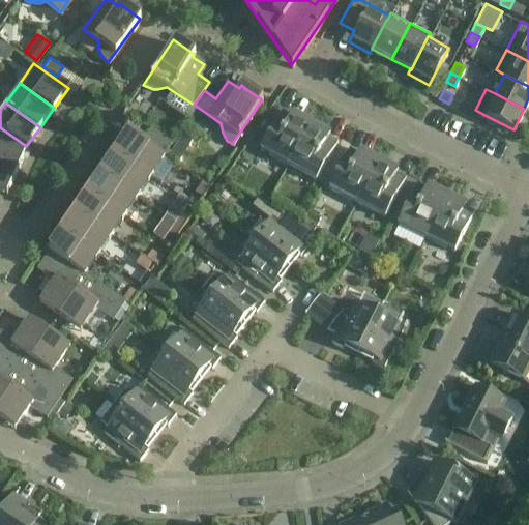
[(287,163),(311,120),(293,110),(291,113),(282,108),(260,147),(287,163)]
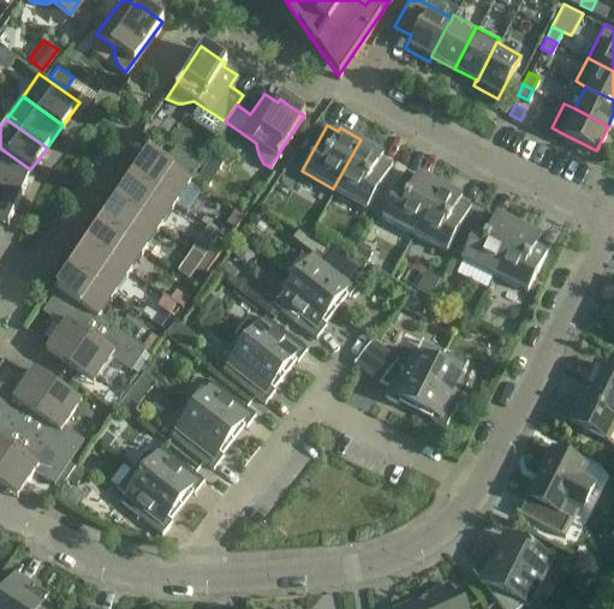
[(361,139),(333,189),(365,207),(391,161),(380,155),(382,151),(361,139)]
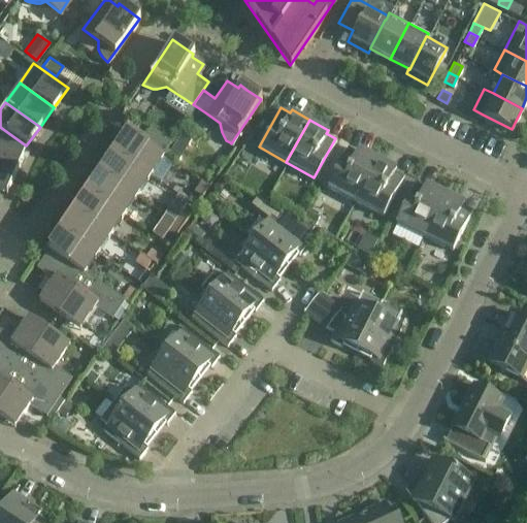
[(0,188),(6,191),(26,146),(26,145),(0,127),(0,188)]
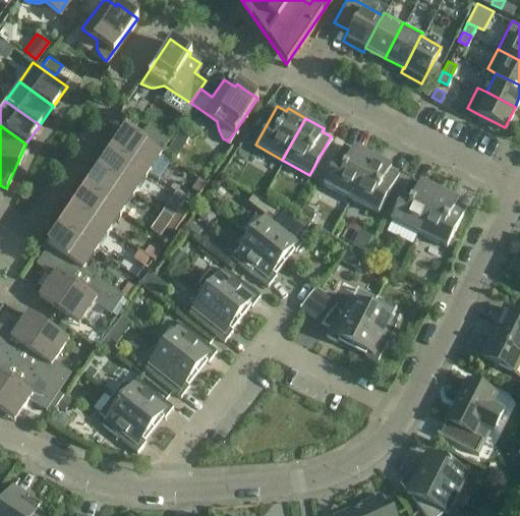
[(158,177),(171,158),(126,127),(113,148),(148,171),(158,177)]
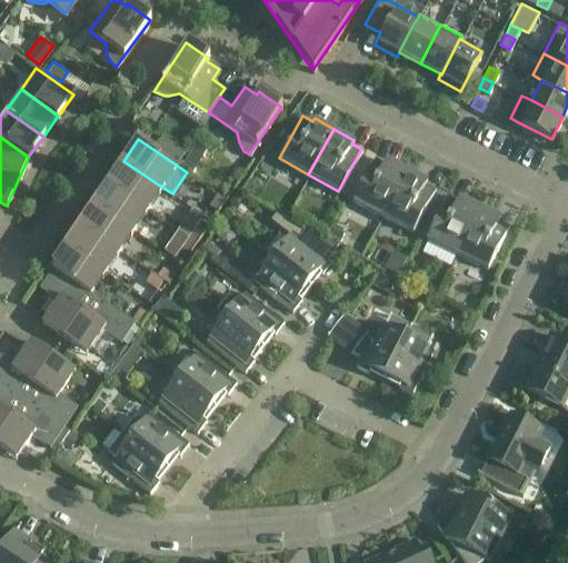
[(382,214),(406,169),(387,158),(385,162),(374,157),(352,198),(382,214)]
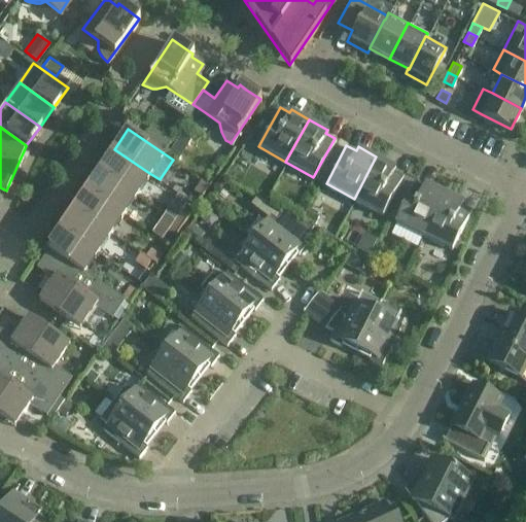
[(149,173),(114,149),(101,168),(136,193),(149,173)]
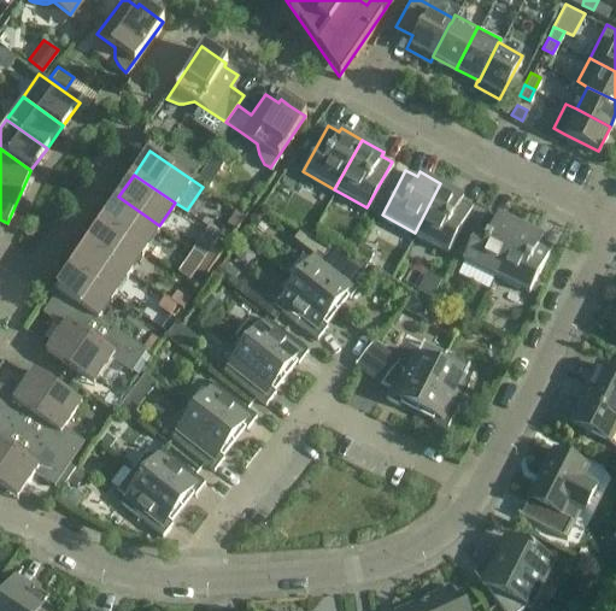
[(440,183),(415,233),(447,250),(471,204),(459,199),(462,194),(440,183)]
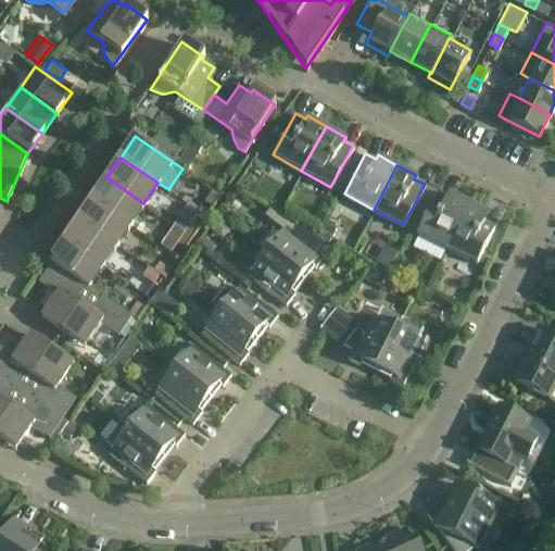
[(143,203),(106,177),(92,198),(129,223),(143,203)]
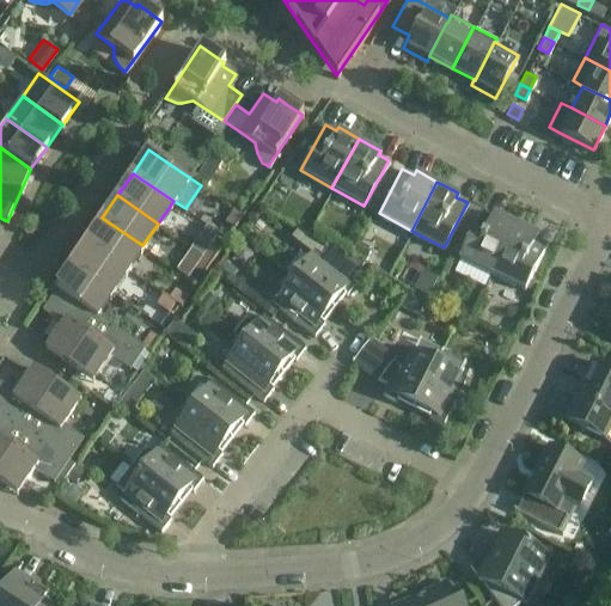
[(233,207),(224,220),(233,226),(242,213),(233,207)]
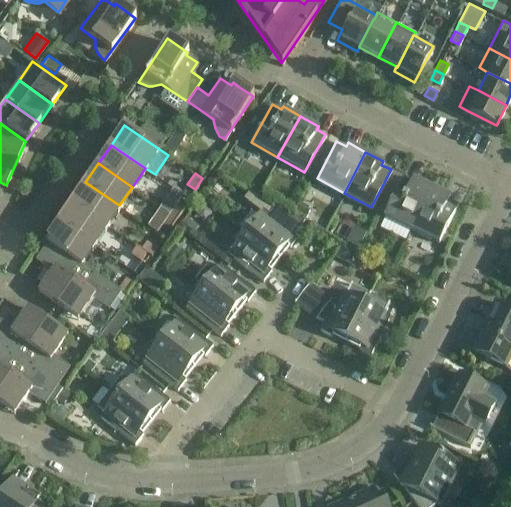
[(411,227),(431,185),(413,176),(411,180),(402,175),(383,213),(411,227)]
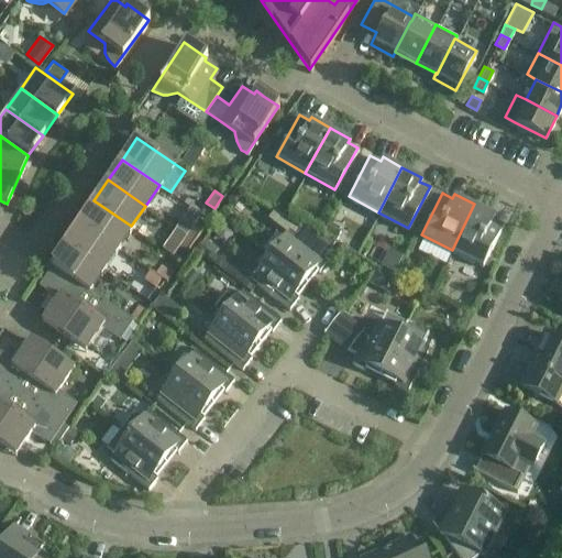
[(131,226),(94,200),(79,221),(118,247),(131,226)]
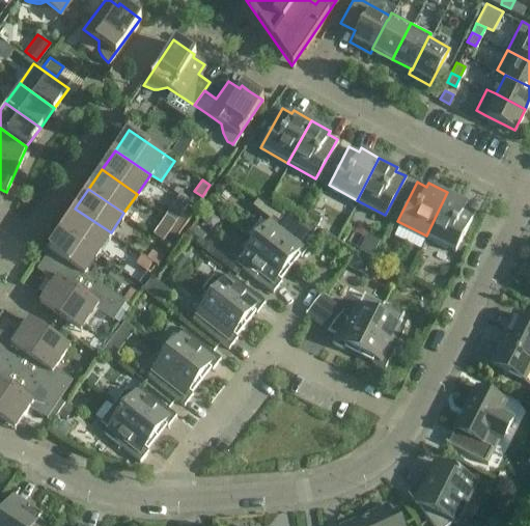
[(447,192),(426,236),(454,249),(474,210),(464,204),(466,201),(447,192)]
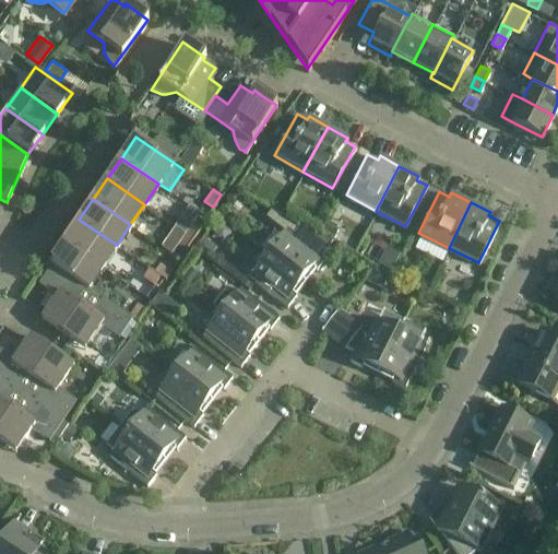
[(312,214),(308,222),(318,227),(322,219),(312,214)]
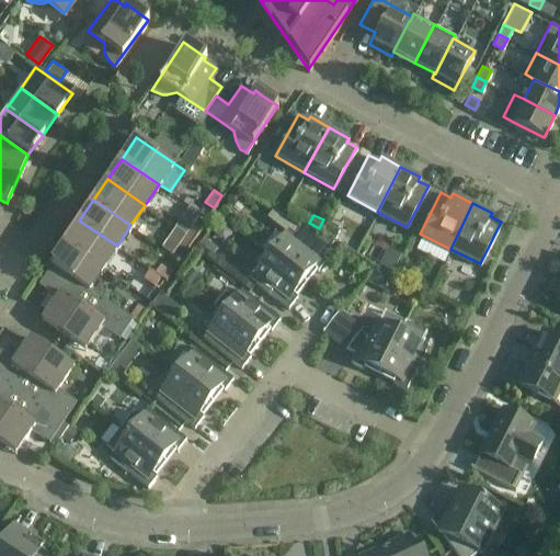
[(117,246),(79,220),(66,241),(103,267),(117,246)]
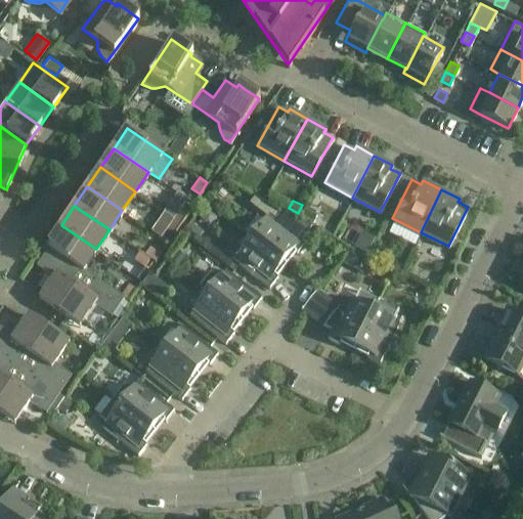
[(173,216),(180,221),(187,211),(180,206),(173,216)]
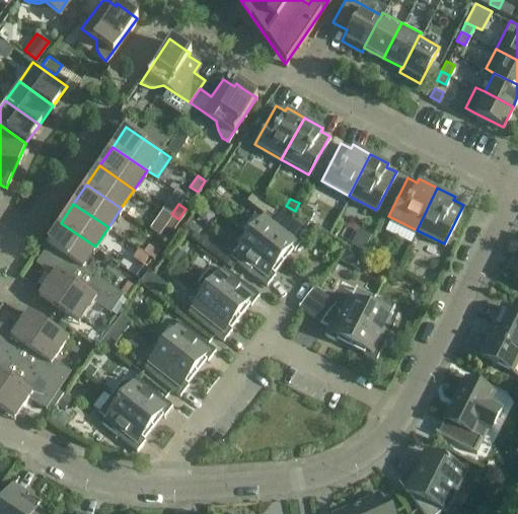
[(301,205),(296,214),(308,219),(308,220),(312,211),(311,210),(312,207),(304,204),(303,206),(301,205)]
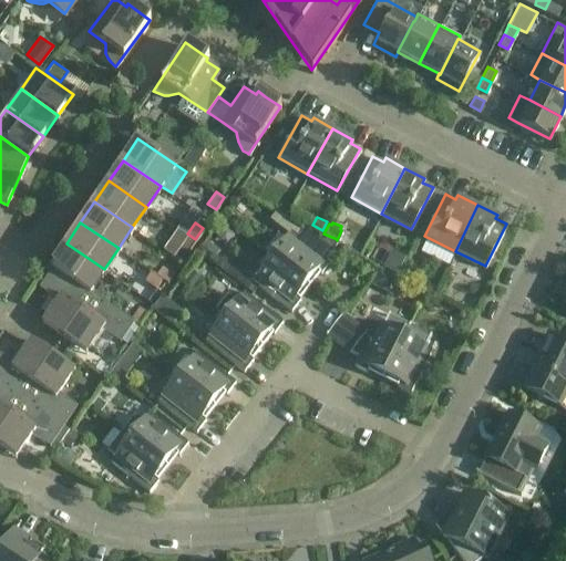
[(288,232),(271,253),(306,281),(316,268),(320,271),(330,259),(326,256),(337,241),(304,226),(297,234),(291,229),(288,232)]
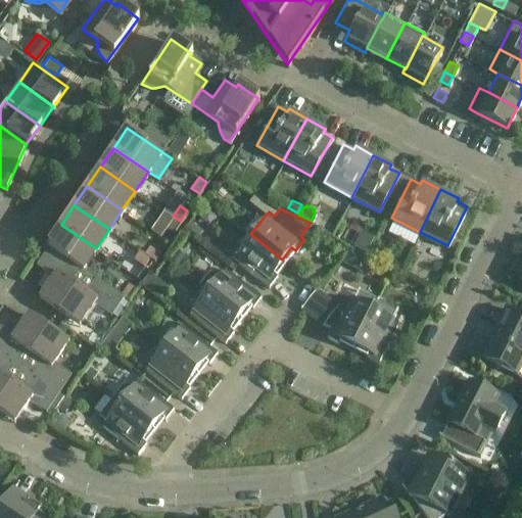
[(180,221),(173,216),(165,227),(173,232),(180,221)]
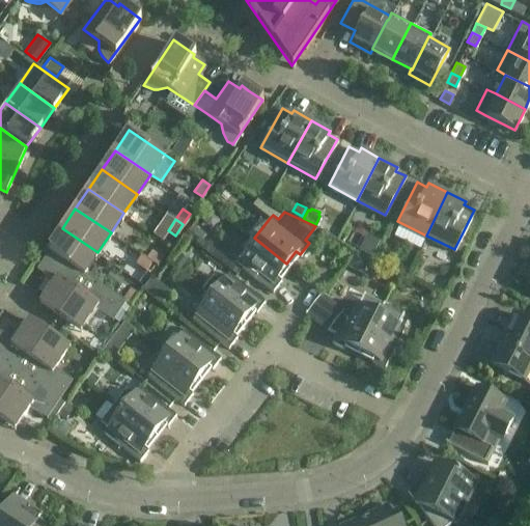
[(193,223),(188,229),(200,240),(205,233),(193,223)]
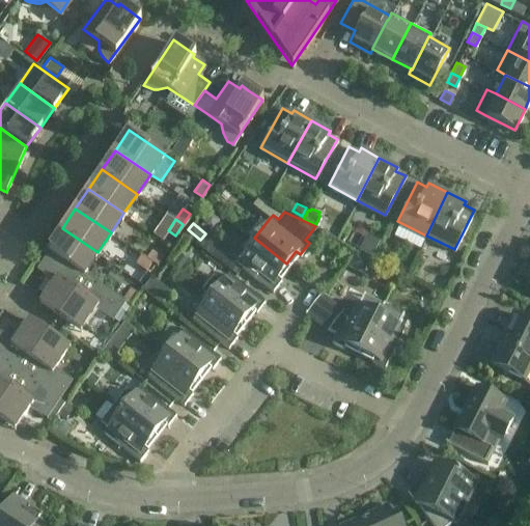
[(49,247),(49,248),(84,272),(98,252),(62,228),(61,229),(49,247)]
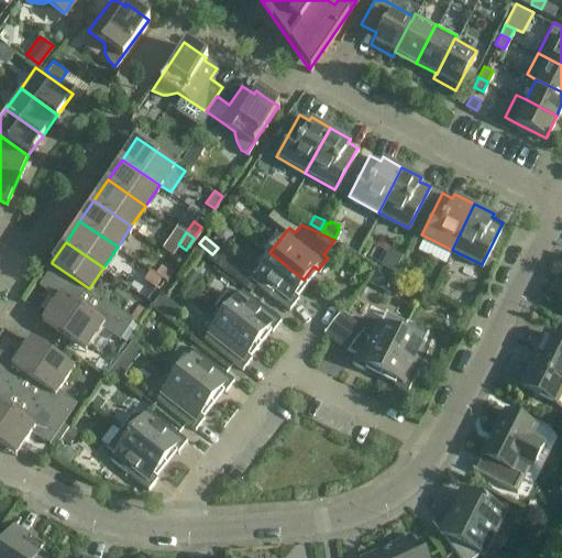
[(388,247),(379,263),(393,271),(401,253),(388,247)]
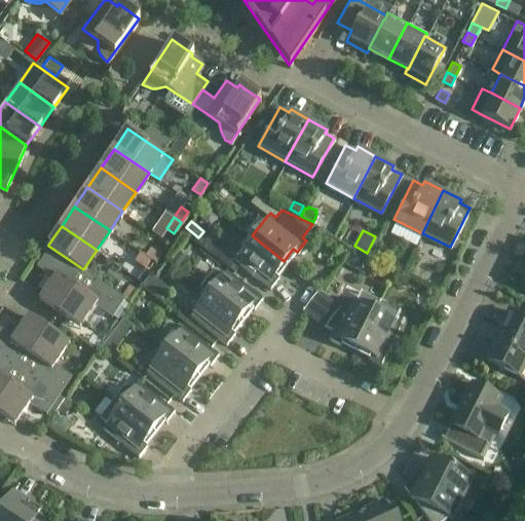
[(284,261),(252,235),(233,259),(269,287),(278,276),(274,273),(284,261)]
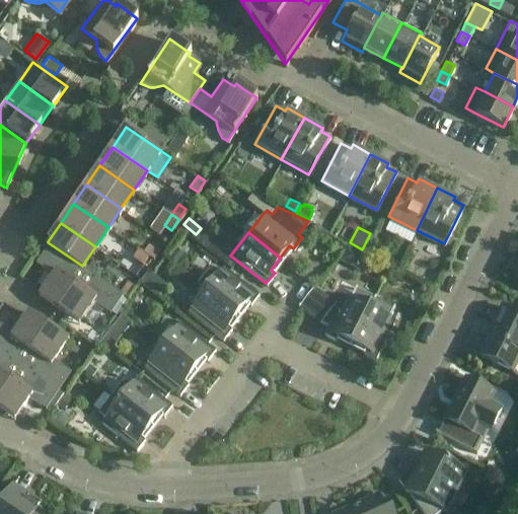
[(34,261),(52,273),(38,294),(58,307),(85,267),(82,266),(48,242),(34,261)]
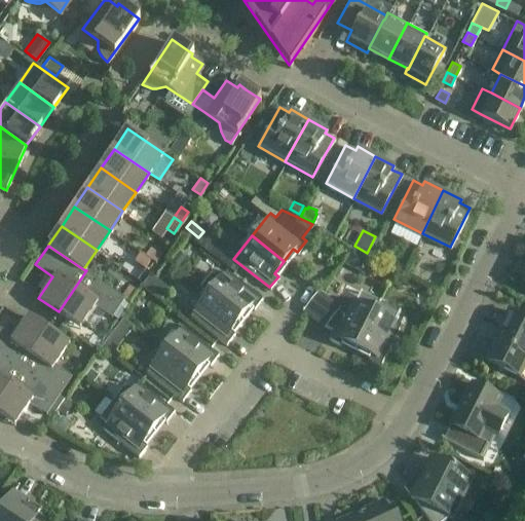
[(149,247),(144,254),(150,258),(155,261),(160,254),(149,247)]
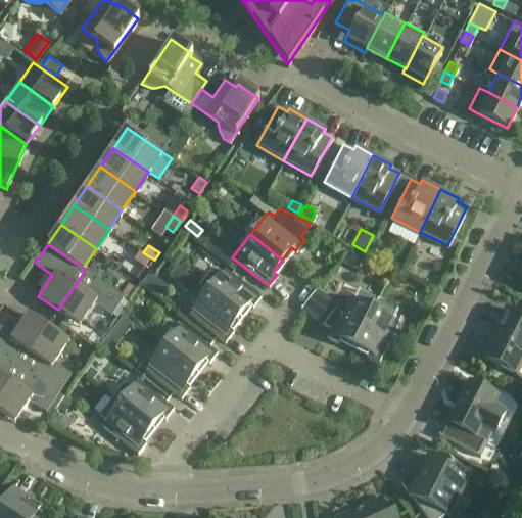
[(177,248),(169,257),(177,264),(184,254),(177,248)]
